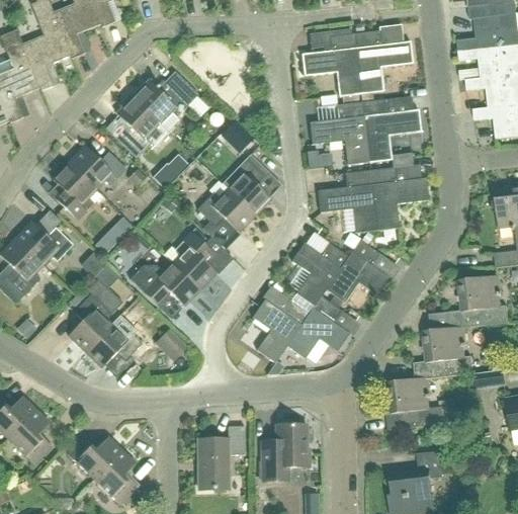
[(53,11),(54,11),(49,0),(40,0),(30,4),(42,35),(22,44),(39,87),(38,87),(40,90),(54,85),(46,65),(70,56),(70,55),(53,11)]
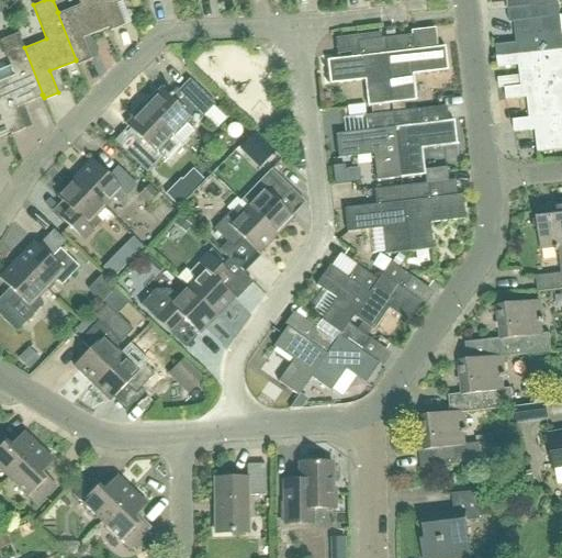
[(82,36),(109,25),(110,25),(99,0),(78,0),(80,3),(58,12),(57,12),(76,59),(76,60),(77,64),(91,57),(82,36)]
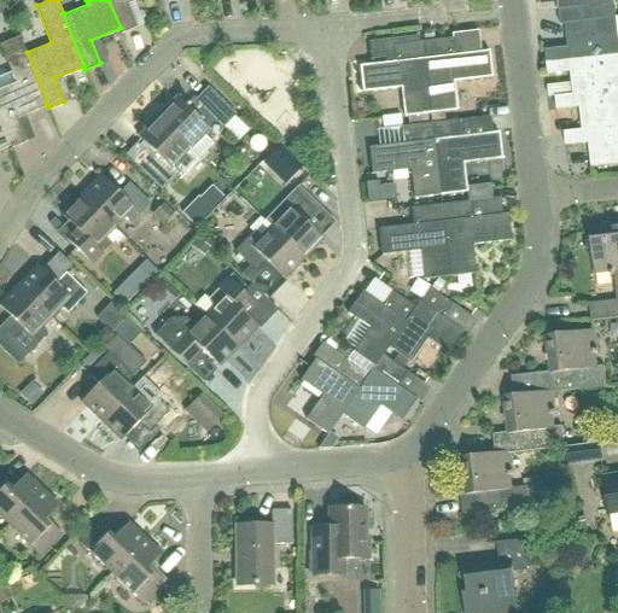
[(109,0),(121,28),(120,28),(121,31),(136,25),(127,1),(130,0),(109,0)]
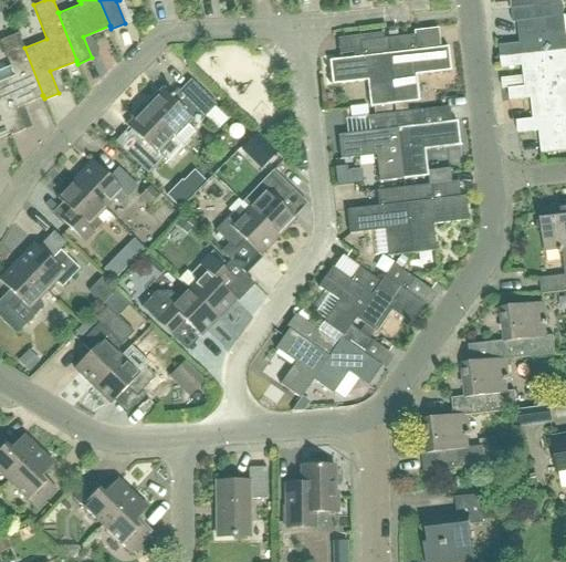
[(413,0),(416,13),(436,11),(433,0),(413,0)]
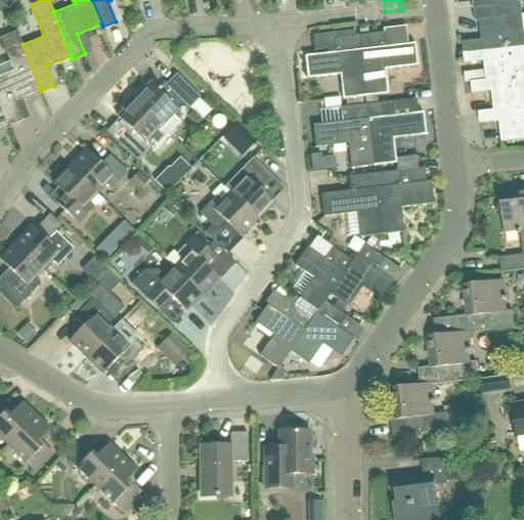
[(463,40),(465,50),(523,43),(523,19),(523,11),(522,1),(474,6),(476,19),(480,18),(482,37),(463,40)]
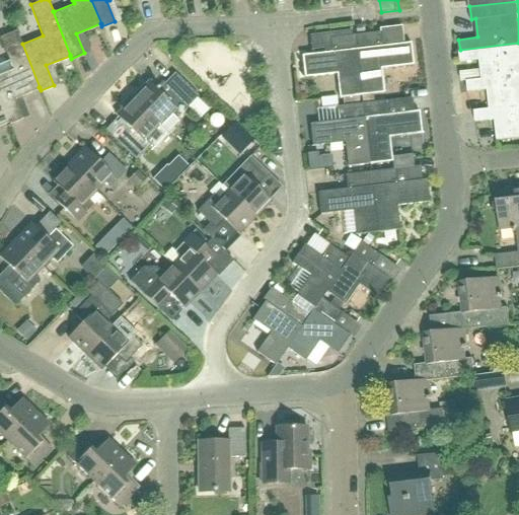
[(14,97),(39,87),(40,87),(22,44),(16,28),(0,35),(0,37),(12,67),(0,72),(0,97),(9,121),(9,123),(22,117),(14,97)]
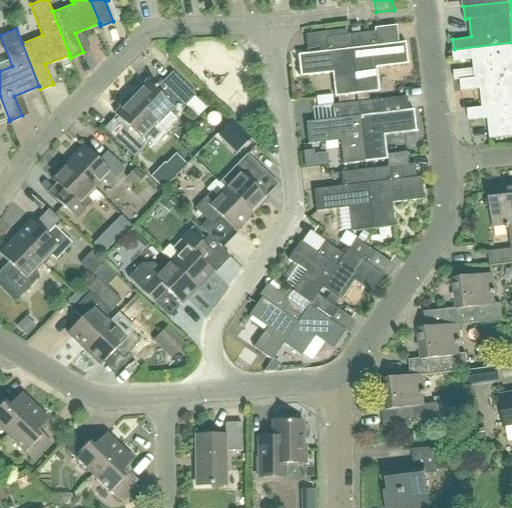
[(375,30),(350,33),(357,92),(379,90),(376,66),(408,62),(405,40),(376,44),(375,30)]
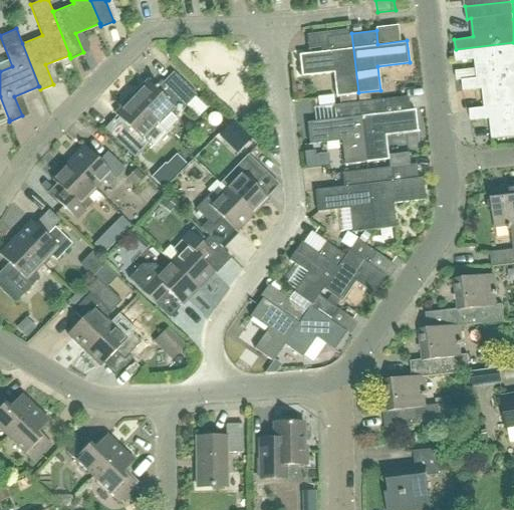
[(339,94),(340,102),(356,101),(355,93),(358,92),(351,33),(326,36),(328,50),(299,53),(301,75),(333,71),(336,95),(339,94)]
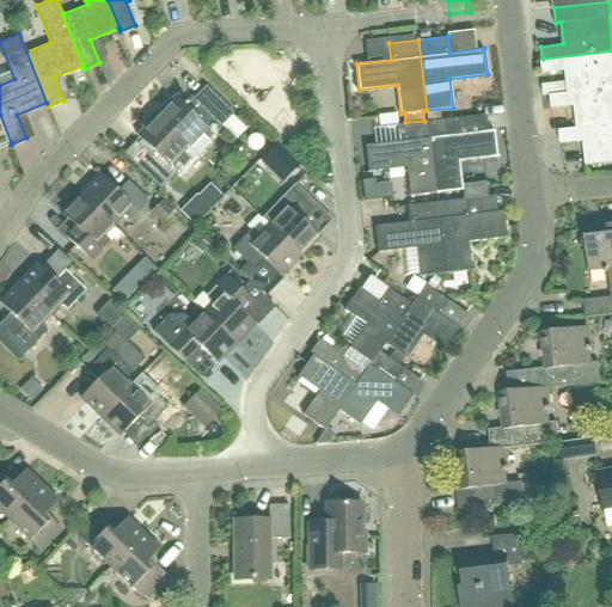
[(611,50),(543,59),(544,71),(565,68),(569,91),(569,92),(611,85),(611,50)]
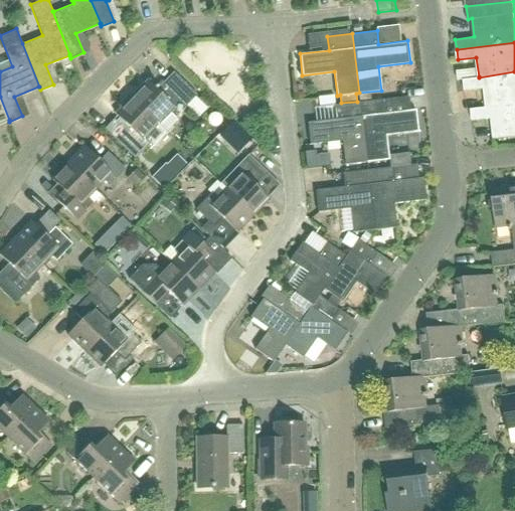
[(176,116),(188,103),(197,94),(173,70),(164,79),(170,86),(162,94),(147,79),(131,96),(159,123),(159,122),(166,130),(178,118),(176,116)]
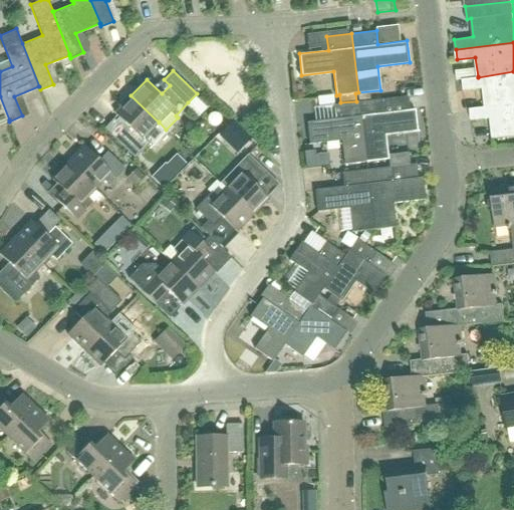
[(513,71),(478,77),(478,76),(463,78),(464,89),(483,87),(485,106),(513,102),(513,71)]
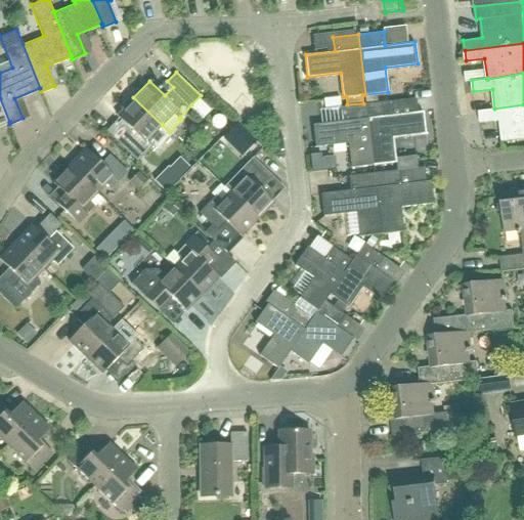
[(162,125),(133,97),(117,115),(132,129),(124,138),(142,156),(159,138),(154,133),(162,125)]
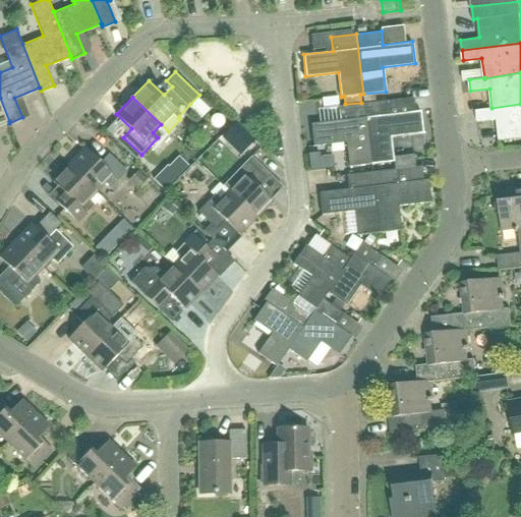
[(207,120),(216,110),(201,97),(183,116),(185,119),(194,109),(207,120)]
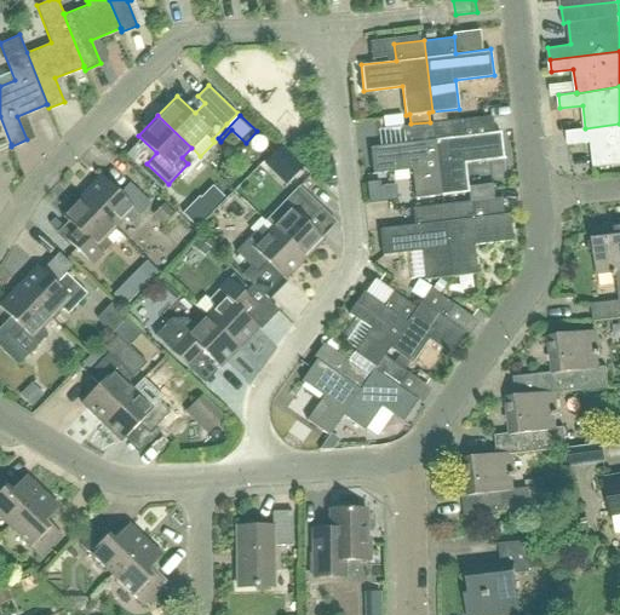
[(0,116),(0,148),(11,144),(0,116)]
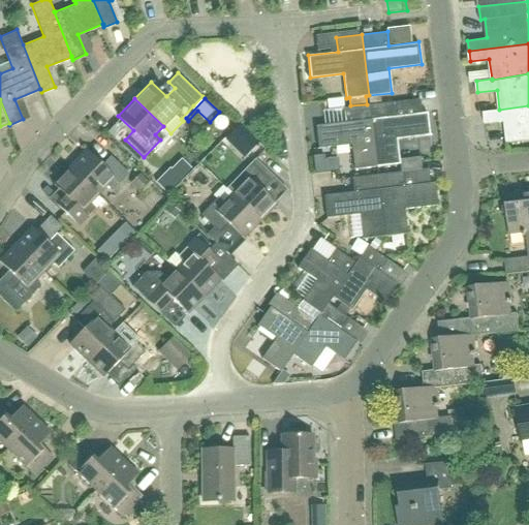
[(396,100),(370,103),(377,165),(400,162),(397,137),(430,134),(427,112),(397,115),(396,100)]
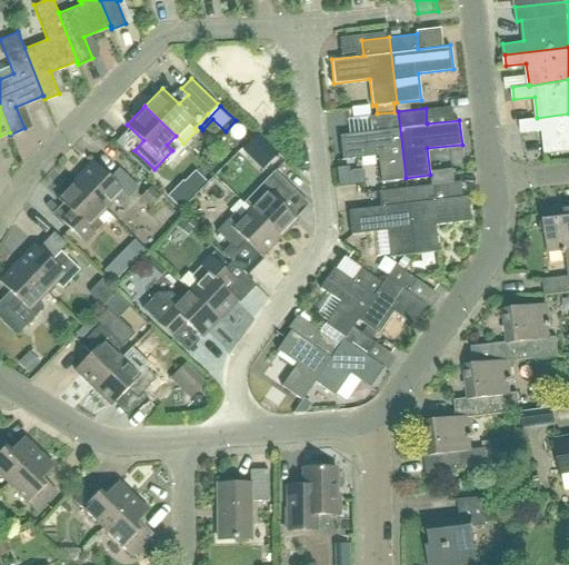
[(381,180),(406,178),(398,111),(395,112),(377,114),(370,115),(371,130),(340,134),(342,158),(378,154),(381,180)]
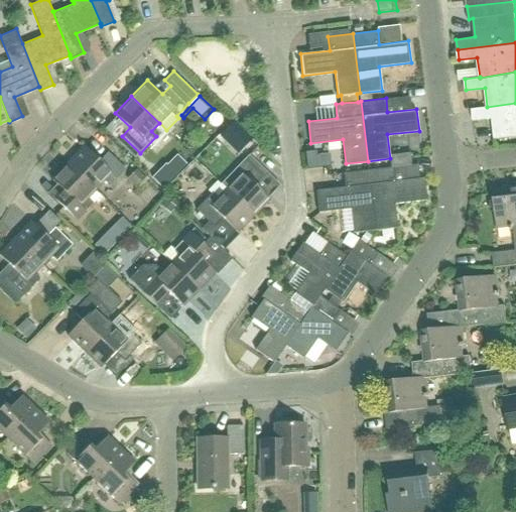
[(515,103),(487,107),(473,108),(474,119),(492,117),(495,137),(515,134),(515,103)]
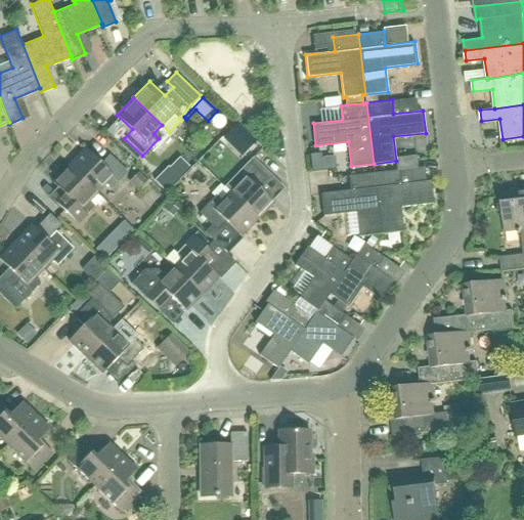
[(319,161),(317,145),(309,146),(311,162),(319,161)]
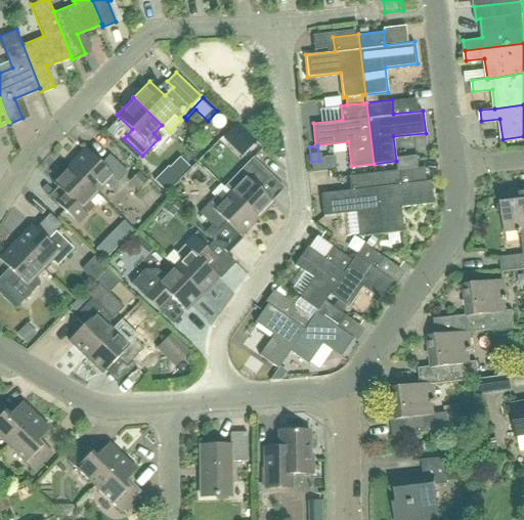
[(86,147),(70,164),(97,191),(105,182),(111,188),(128,171),(110,153),(101,162),(86,147)]
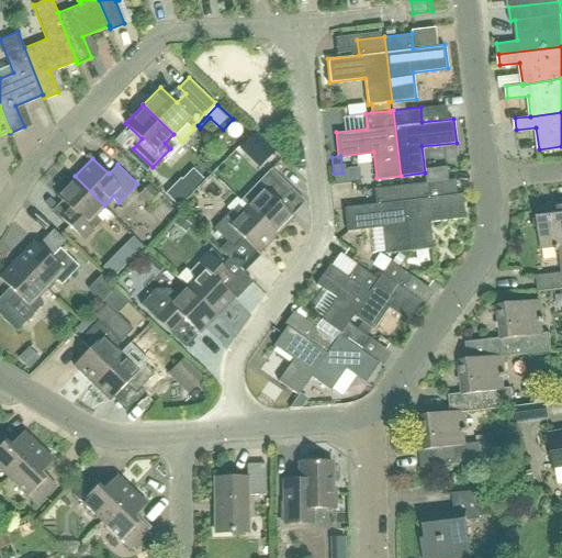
[(249,190),(240,199),(277,234),(294,215),(278,200),(287,190),(267,171),(249,190)]
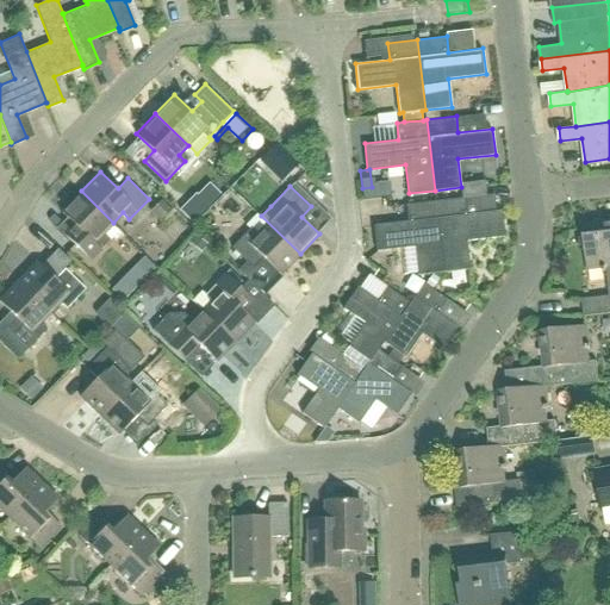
[(113,223),(81,191),(62,211),(73,222),(63,231),(91,259),(110,238),(104,232),(113,223)]
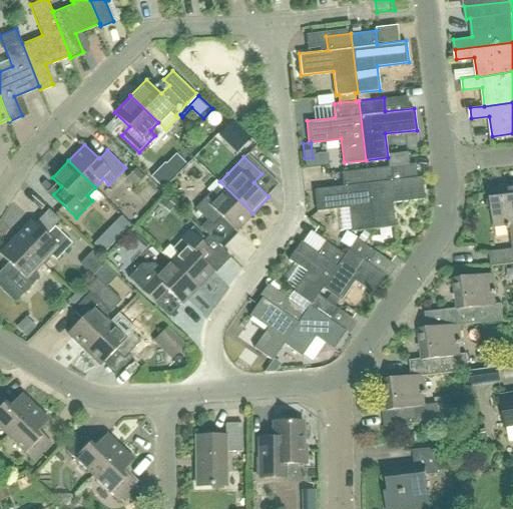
[(392,165),(367,168),(374,227),(396,225),(393,201),(425,197),(422,175),(393,179),(392,165)]
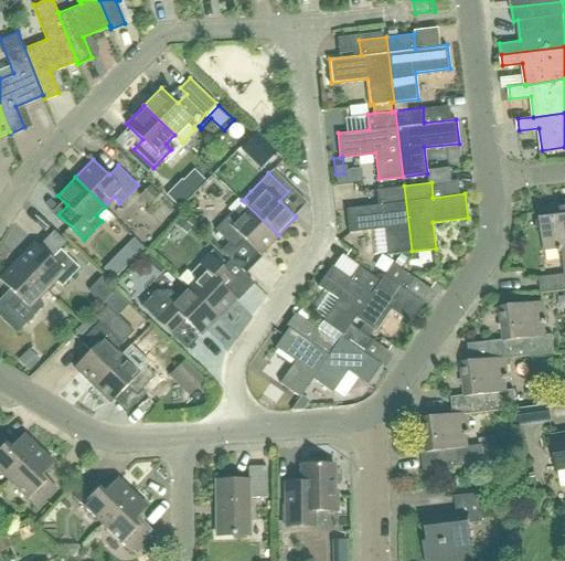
[(412,251),(404,186),(376,189),(377,204),(347,208),(349,232),(384,228),(387,254),(412,251)]
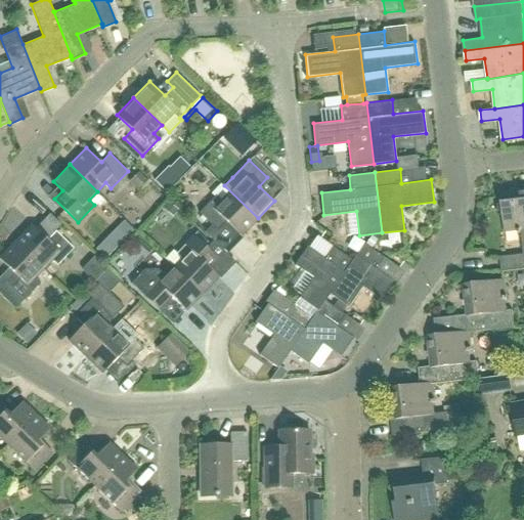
[(211,191),(215,195),(200,211),(217,228),(226,220),(242,234),(258,218),(224,185),(220,181),(211,191)]
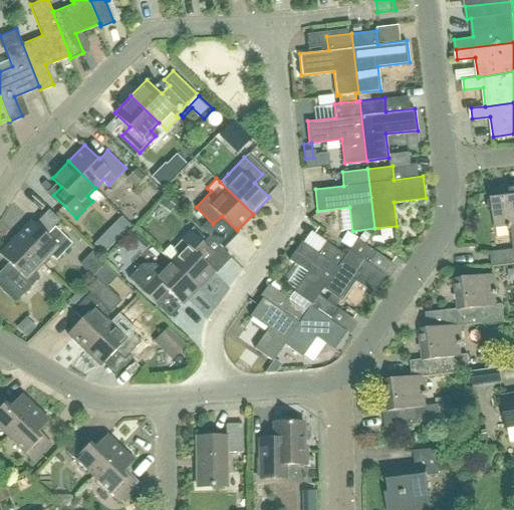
[(513,184),(492,187),(496,226),(508,224),(509,227),(512,227),(513,247),(491,250),(493,265),(513,262),(513,184)]
